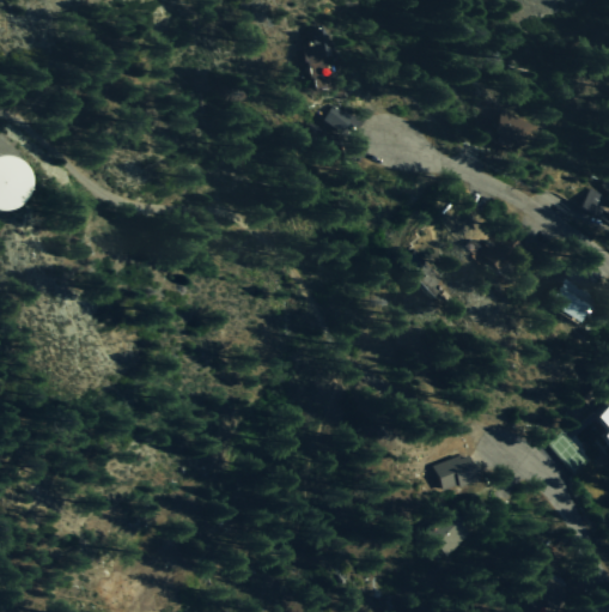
[(322,121),(341,134),(353,116),(334,104),(322,121)]
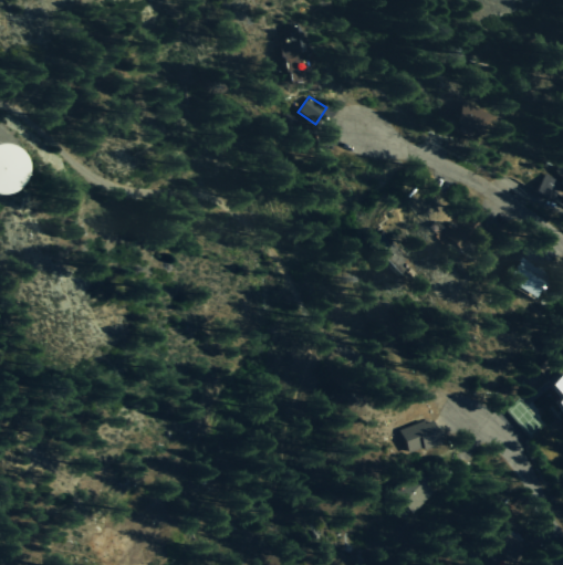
[(498,113),(461,106),(456,133),(492,140),(498,113)]
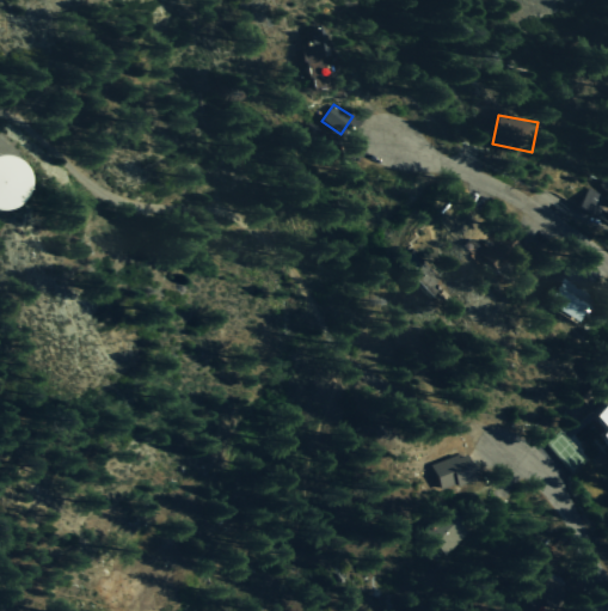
[(28,159),(0,159),(0,208),(28,208),(28,159)]
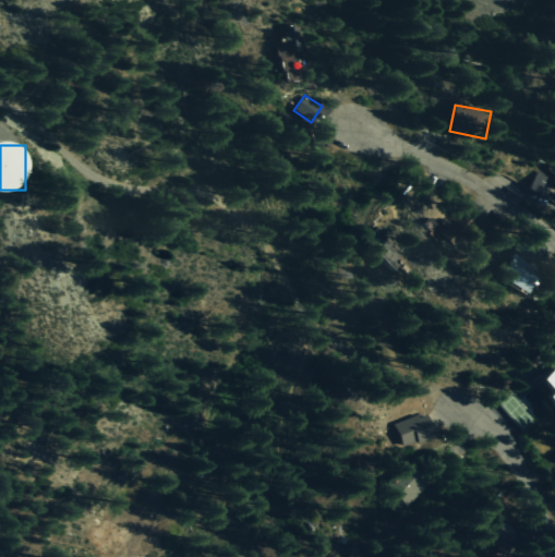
[(541,196),(551,178),(538,171),(528,190),(541,196)]
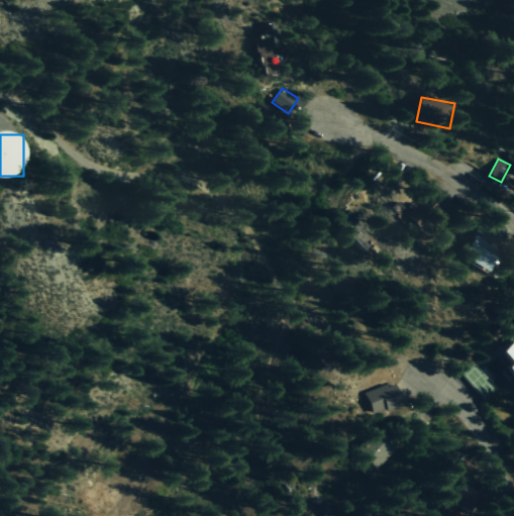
[(489,274),(501,252),(475,237),(463,259),(489,274)]
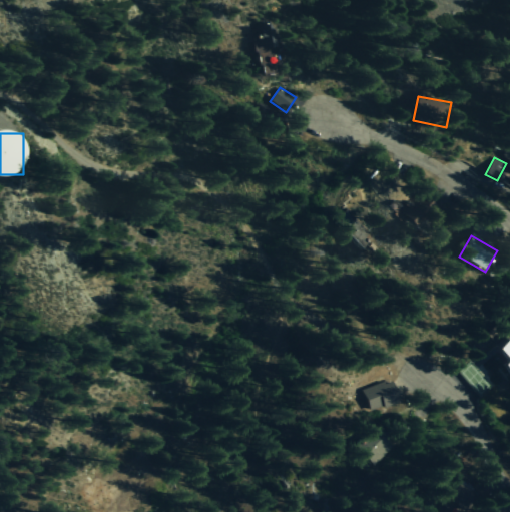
[(395,382),(363,388),(368,411),(400,404),(395,382)]
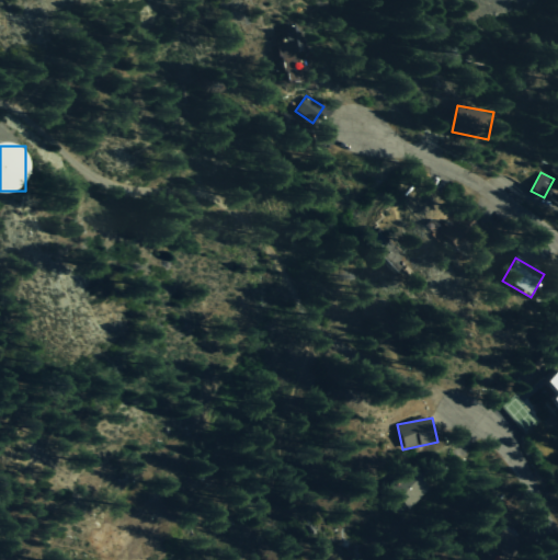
[(412,511),(428,490),(410,476),(395,496),(412,511)]
